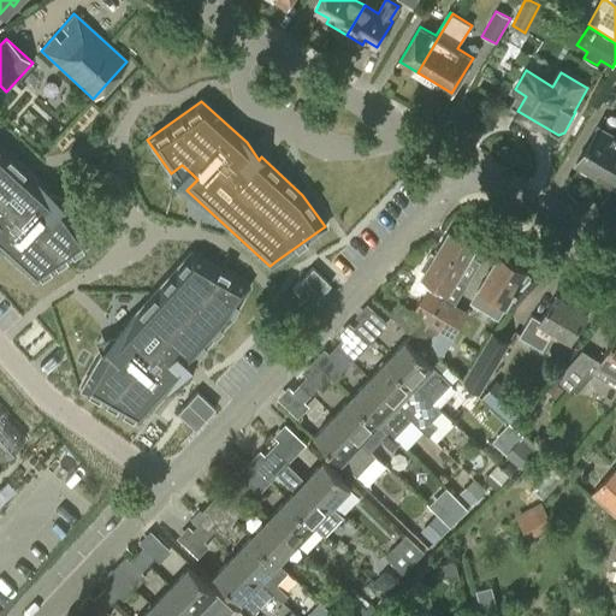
[(576,163),(603,178),(615,157),(615,135),(598,125),(576,163)]
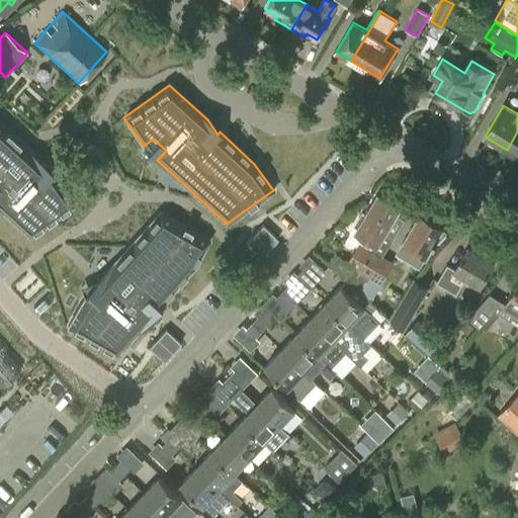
[(0,209),(28,236),(74,203),(55,176),(45,182),(31,170),(40,161),(0,123),(0,209)]
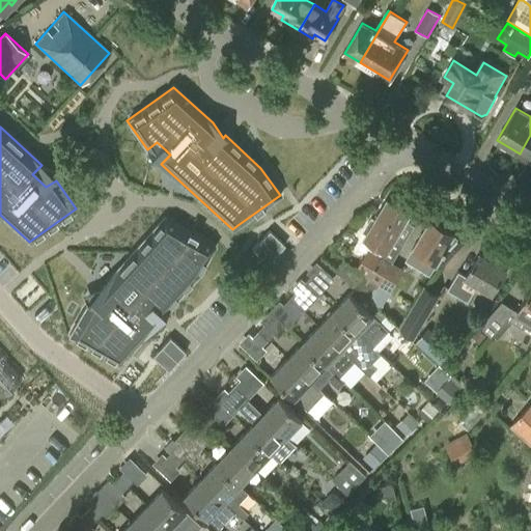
[(530,135),(520,154),(530,160),(530,135)]
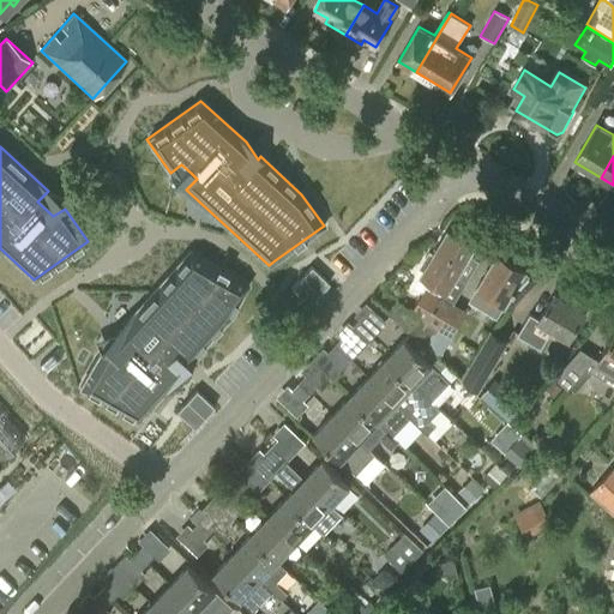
[(439,326),(453,301),(475,265),(474,265),(473,266),(463,262),(474,244),(465,239),(468,234),(456,227),(452,232),(450,229),(422,274),(444,286),(440,290),(437,288),(435,290),(429,287),(404,327),(428,347),(439,326)]
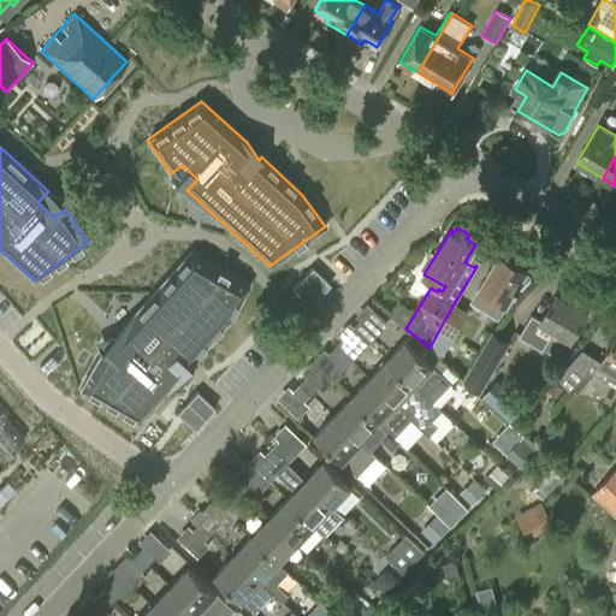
[(100,353),(80,389),(136,421),(178,377),(188,357),(191,361),(229,319),(241,300),(248,285),(190,252),(185,256),(131,315),(114,335),(125,344),(111,360),(100,353)]
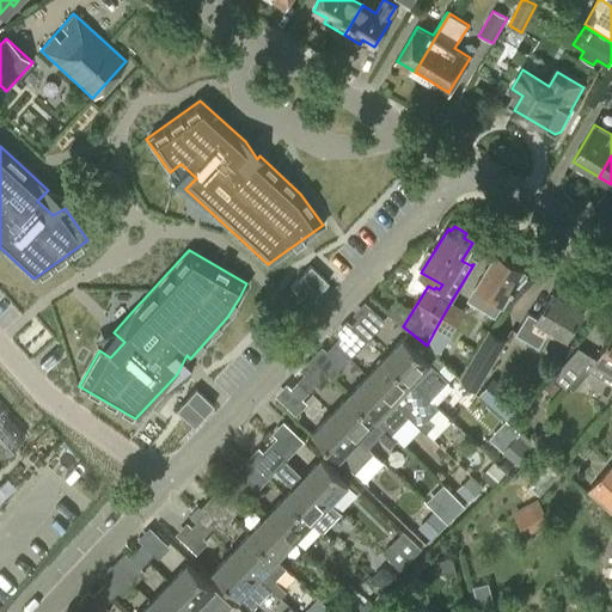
[(525,275),(521,270),(522,268),(512,261),(513,259),(512,256),(503,251),(500,251),(499,254),(497,252),(476,287),(483,291),(477,301),(493,310),(499,300),(502,301),(510,288),(512,289),(515,283),(525,275)]
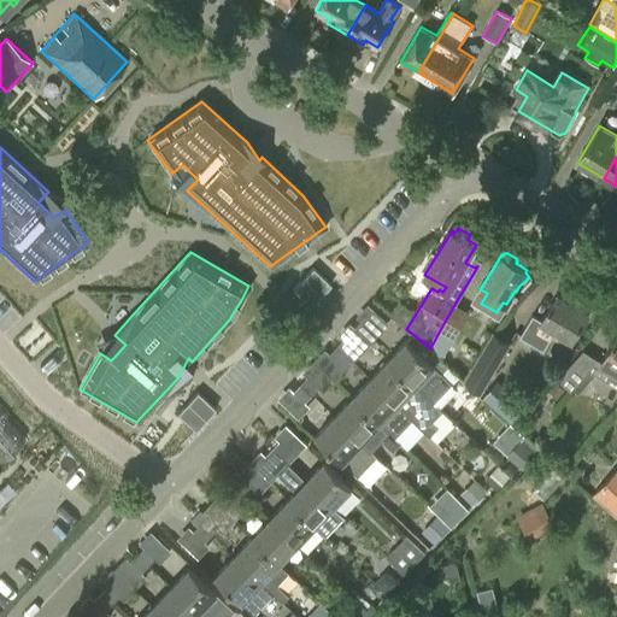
[(313,271),(292,292),(304,304),(310,309),(330,288),(324,282),(313,271)]
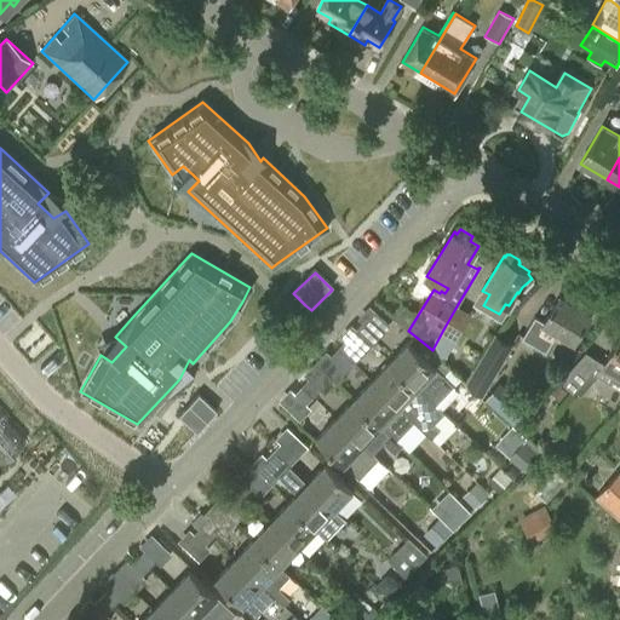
[(577,304),(561,294),(544,321),(535,316),(523,338),(546,351),(555,338),(572,348),(592,313),(589,311),(589,308),(579,302),(577,304)]
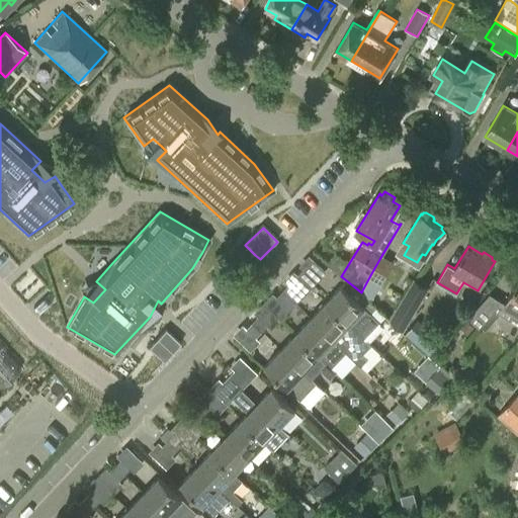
[(382,254),(370,275),(381,282),(394,261),(382,254)]
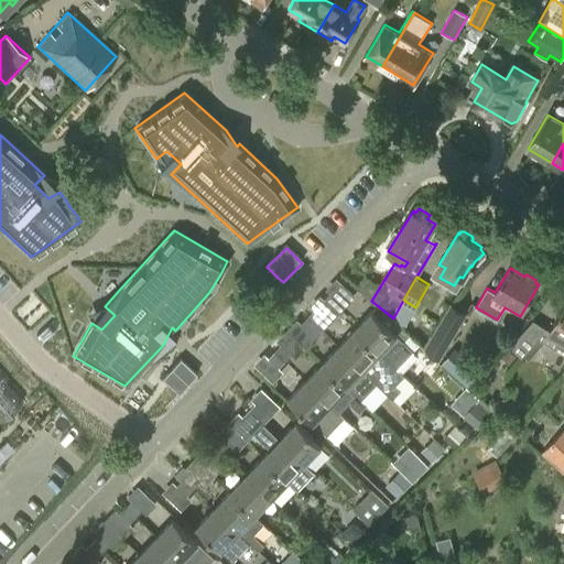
[(331,293),(327,296),(337,306),(340,303),(346,307),(356,296),(336,278),(326,289),(331,293)]
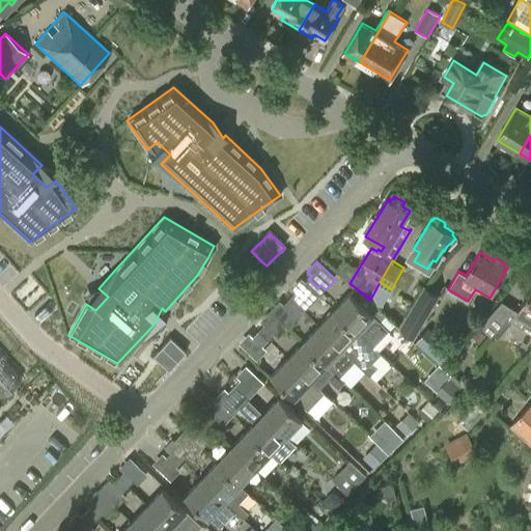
[(296,292),(289,298),(300,307),(305,301),(310,306),(319,296),(315,290),(317,288),(308,279),(306,282),(301,278),(291,288),(296,292)]
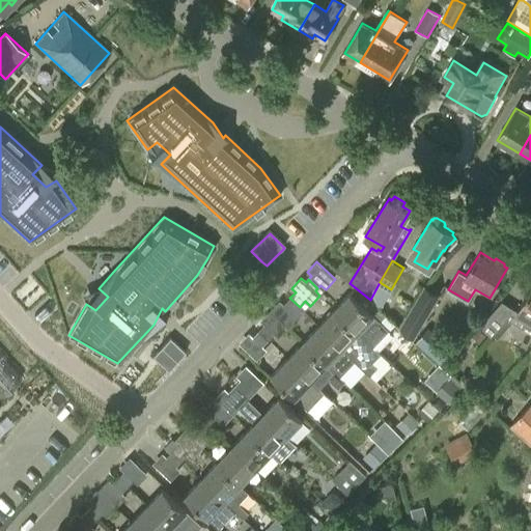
[(408,315),(409,315),(400,329),(413,339),(422,324),(439,296),(424,287),(408,315)]
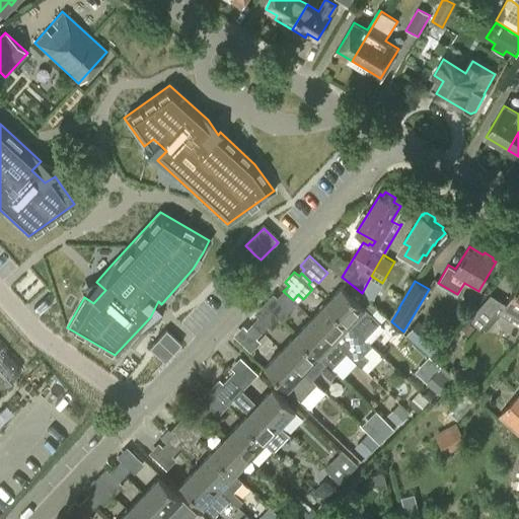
[(491,290),(470,313),(472,315),(469,319),(480,328),(482,326),(487,331),(501,314),(513,321),(514,319),(518,321),(518,281),(508,300),(491,290)]
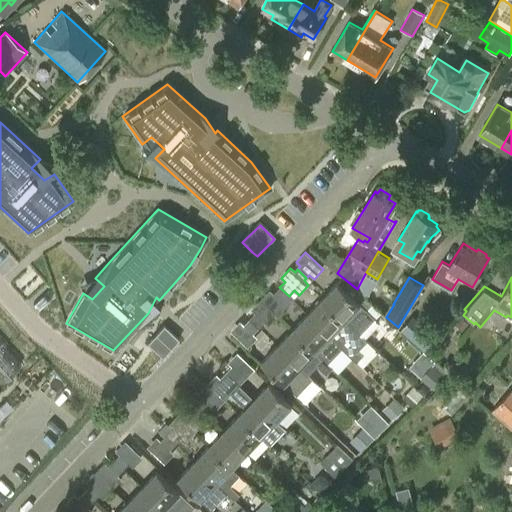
[(338,283),(322,299),(360,335),(375,319),(367,311),(373,305),(342,278),(338,283)]
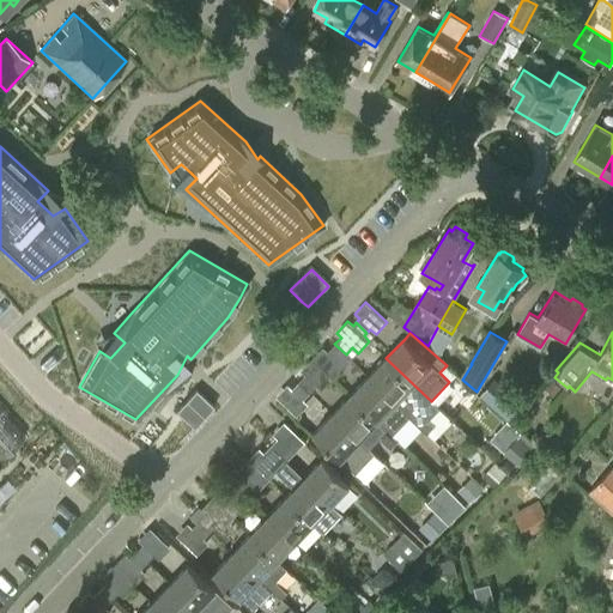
[(339,362),(346,354),(334,344),(328,351),(323,346),(311,358),(333,378),(344,366),(339,362)]
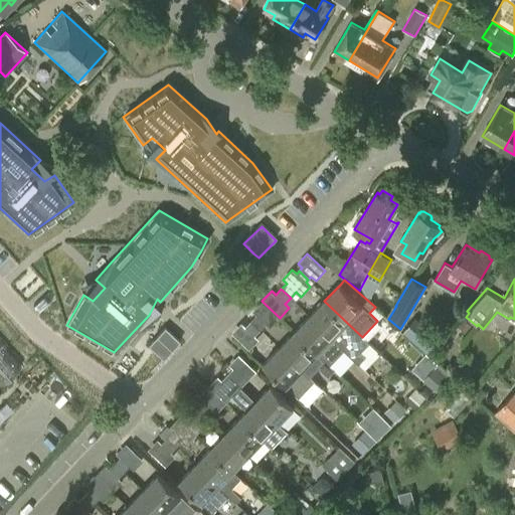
[(256,315),(251,321),(261,330),(266,324),(271,328),(280,318),(262,301),(252,311),(256,315)]
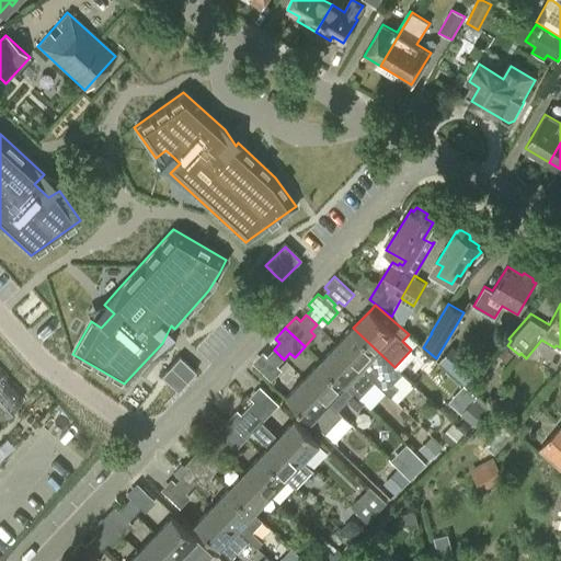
[(395,367),(353,328),(336,344),(362,367),(377,351),(393,367),(395,367)]
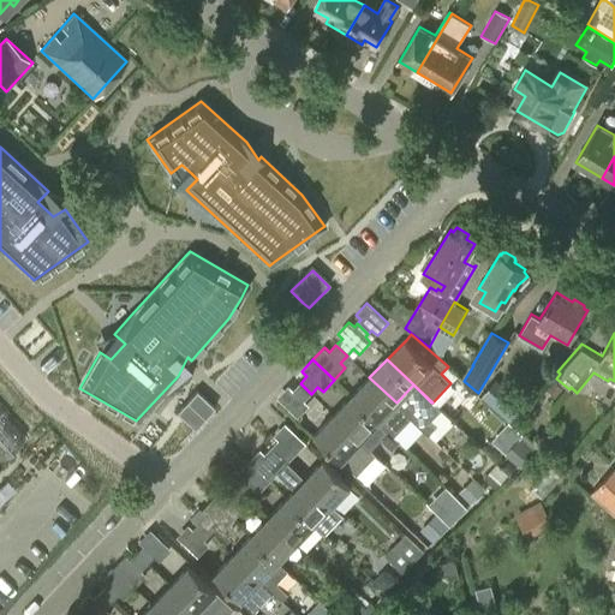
[(396,402),(369,377),(351,396),(378,422),(396,402)]
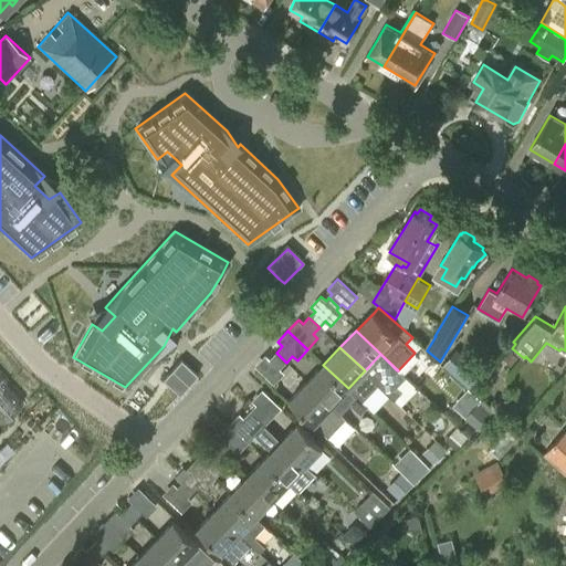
[(511,350),(504,358),(511,365),(519,357),(511,350)]
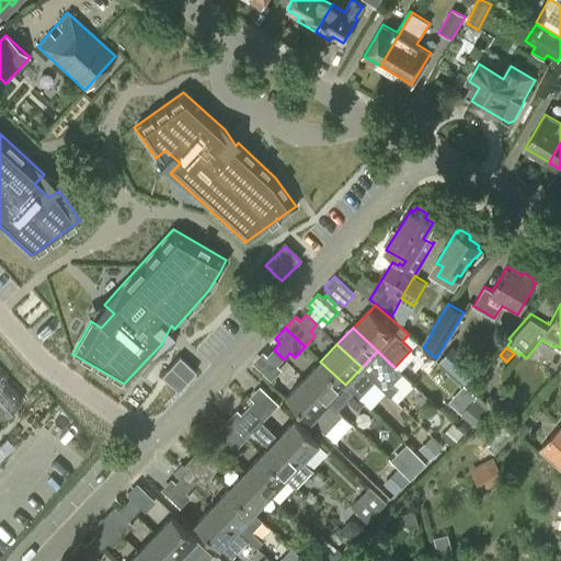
[(274,350),(270,353),(267,355),(263,351),(252,362),(272,380),(283,369),(277,365),(284,359),(274,350)]
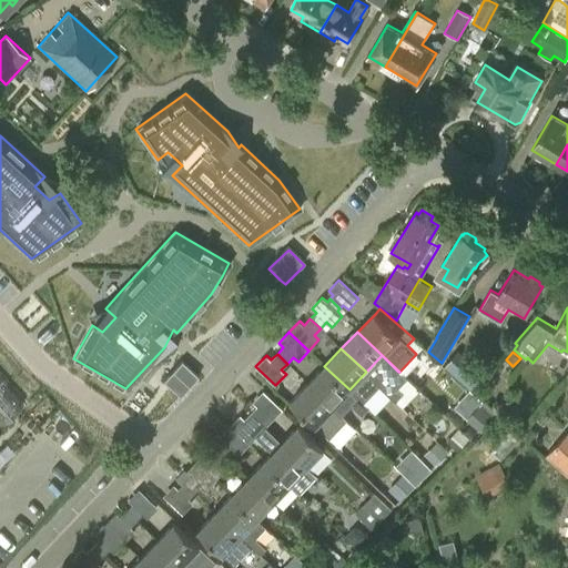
[(469,387),(477,379),(455,355),(446,363),(469,387)]
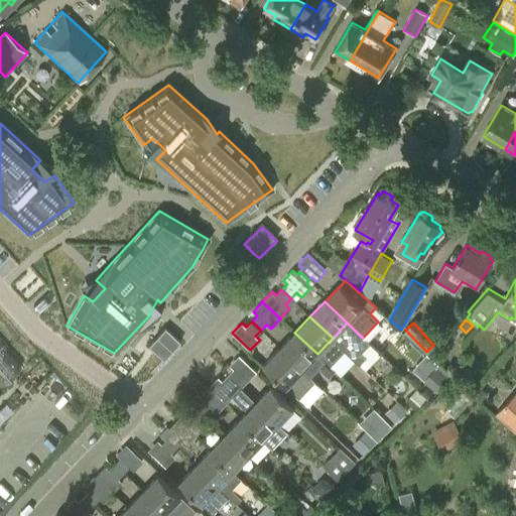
[(165,327),(148,345),(162,360),(176,345),(180,342),(165,327)]
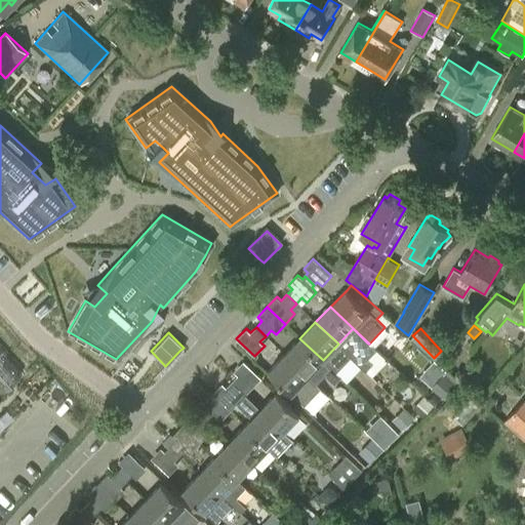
[(323,360),(299,338),(284,355),(307,376),(323,360)]
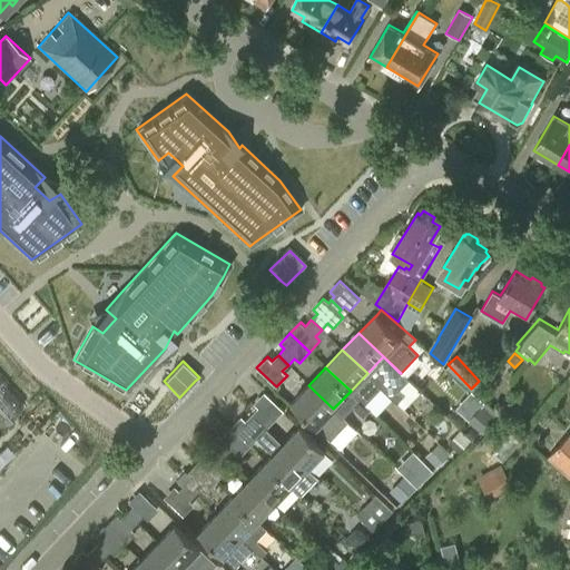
[(0,425),(23,405),(0,379),(0,425)]
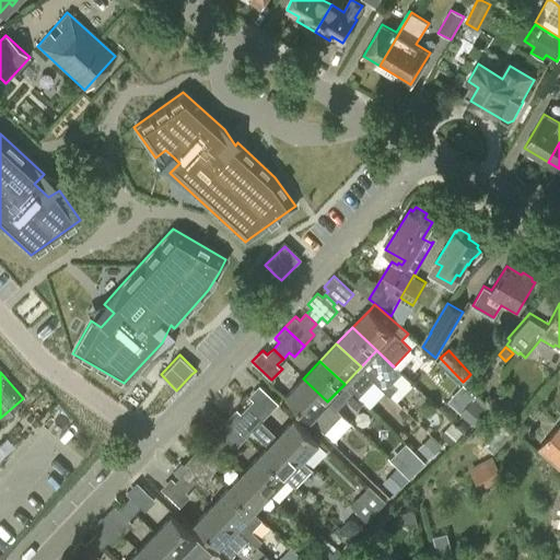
[(311,419),(327,401),(303,378),(287,396),(311,419)]
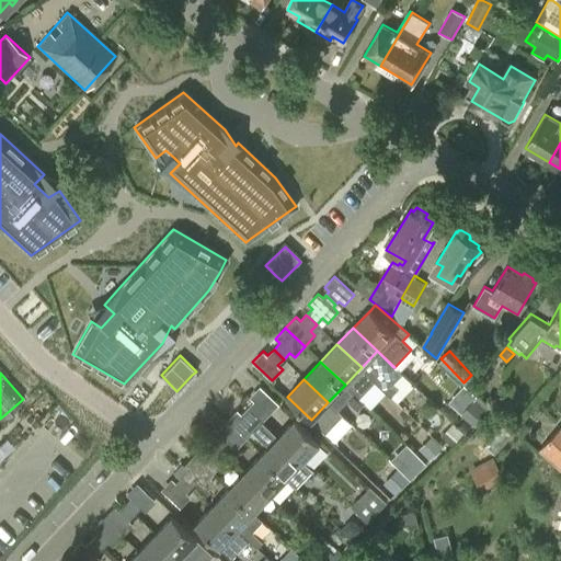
[(250,397),(254,401),(248,408),(258,418),(264,411),(268,415),(278,404),(260,386),(250,397)]
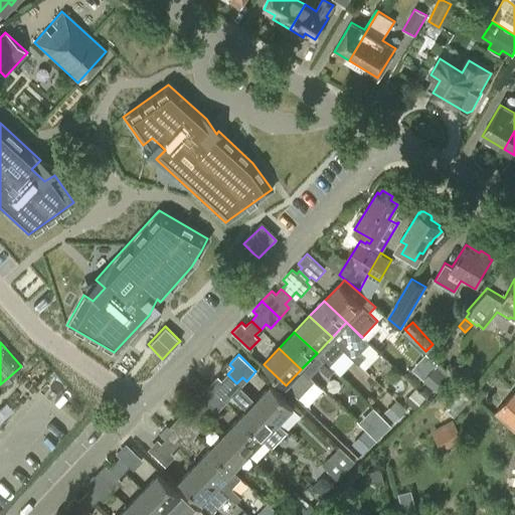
[(435,392),(450,376),(425,354),(410,370),(435,392)]
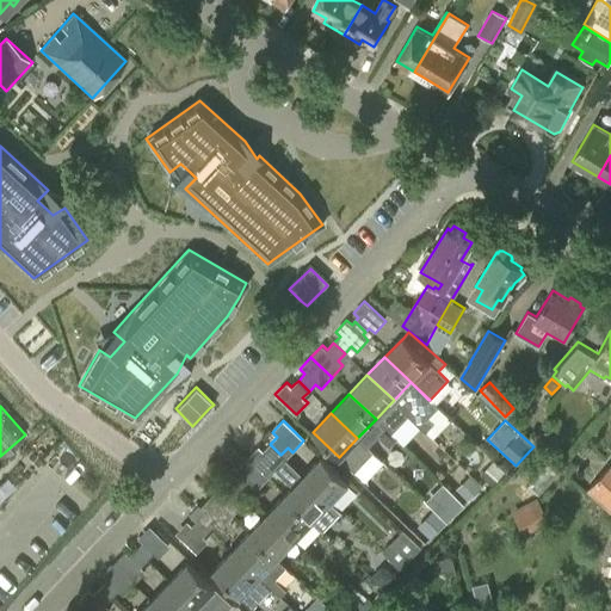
[(269,477),(276,470),(294,487),(303,476),(281,455),(270,444),(264,451),(258,446),(247,458),(269,477)]
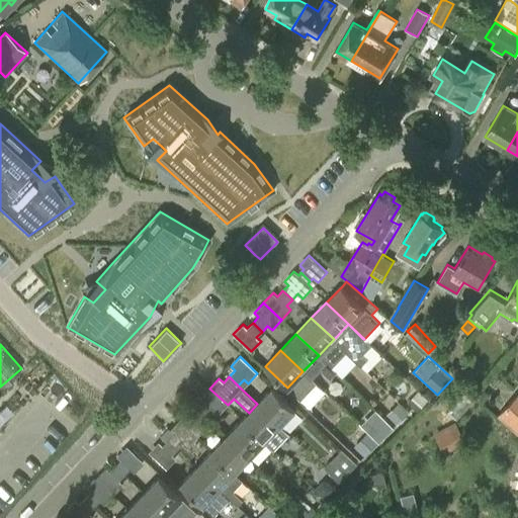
[(273,387),(257,404),(279,426),(295,409),(273,387)]
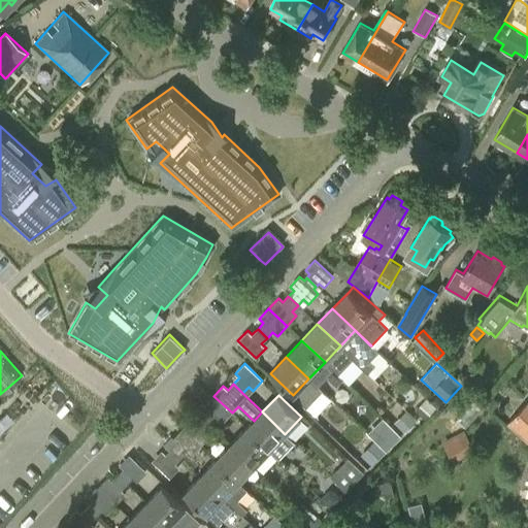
[(484,404),(492,410),(499,402),(492,395),(484,404)]
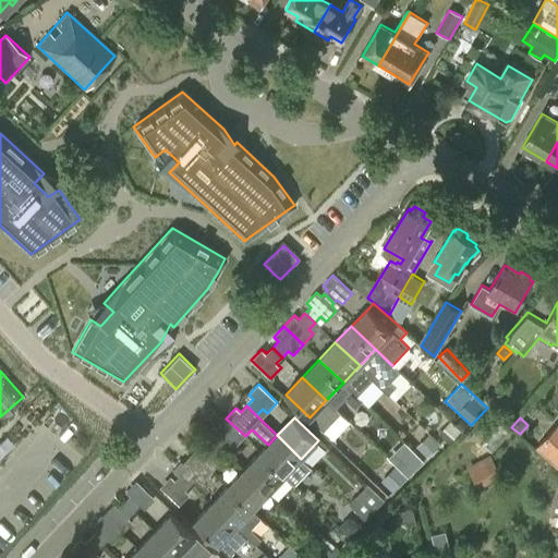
[(214,439),(223,449),(230,443),(234,447),(245,436),(226,419),(216,428),(220,433),(214,439)]
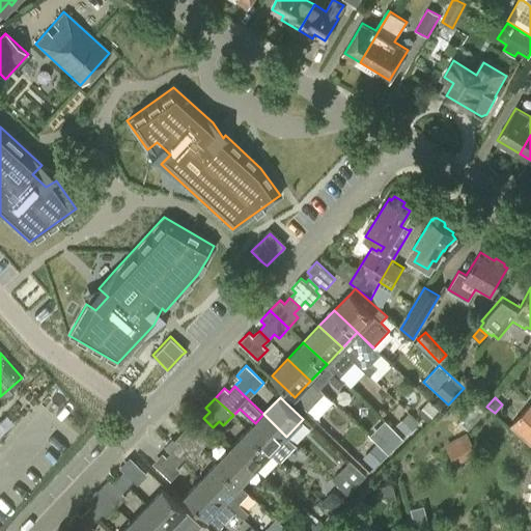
[(429,400),(418,414),(428,422),(440,410),(429,400)]
